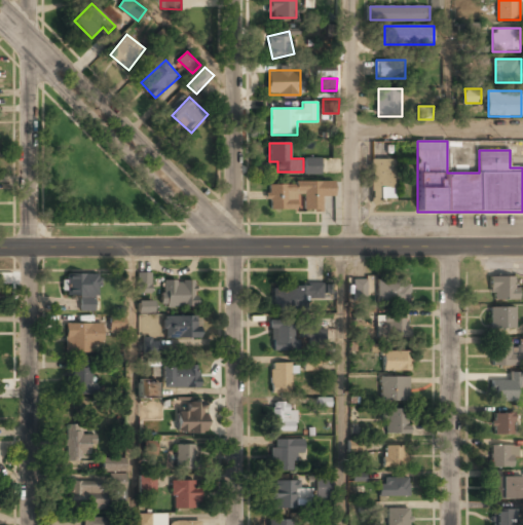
[(322,158),(306,158),(306,174),(322,174),(322,158)]
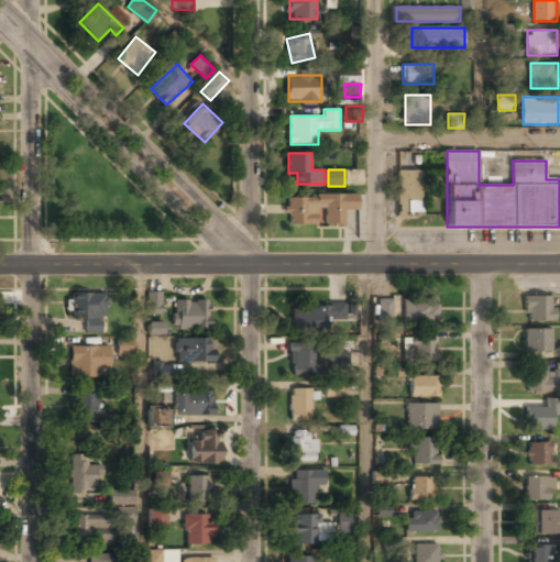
[(398,171),(398,216),(424,216),(424,171),(398,171)]
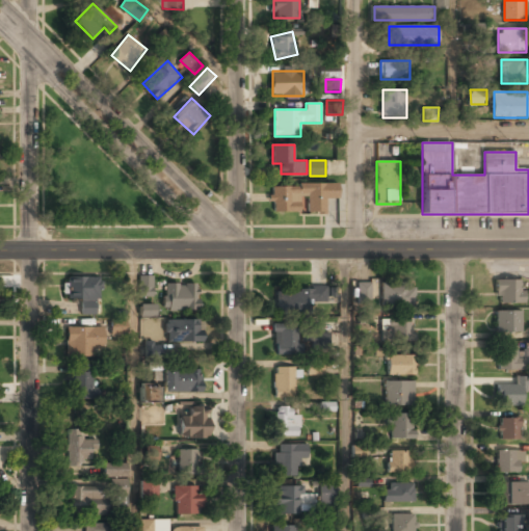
[(339,183),(273,184),(273,212),(301,212),(301,197),(309,197),(309,212),(326,212),(326,197),(339,197),(339,183)]
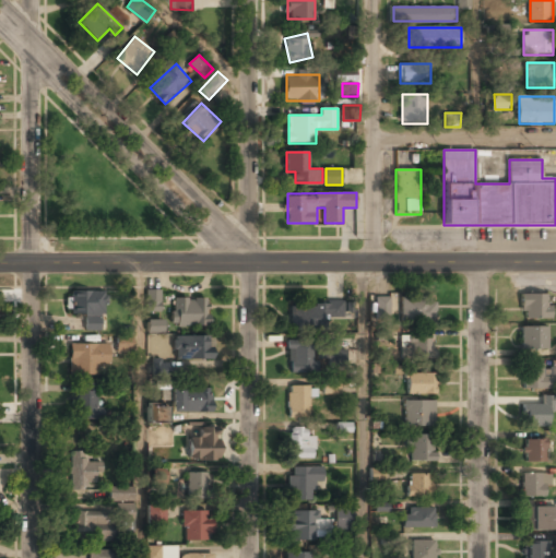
[(163,311),(163,288),(149,288),(149,311),(163,311)]
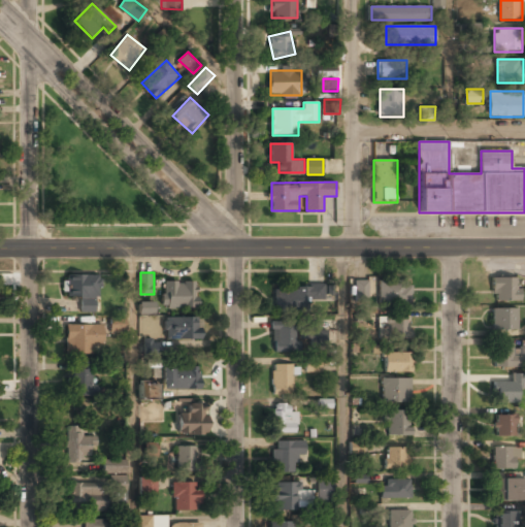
[(83,296),(83,310),(100,310),(100,274),(65,274),(65,296),(83,296)]
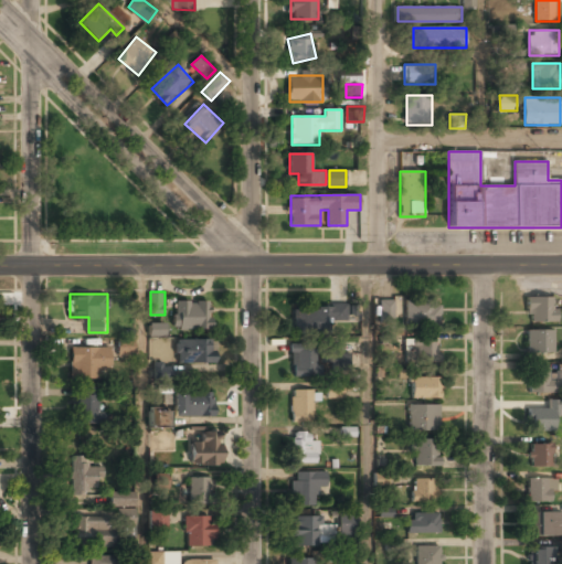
[(559,320),(559,296),(529,296),(529,320),(559,320)]
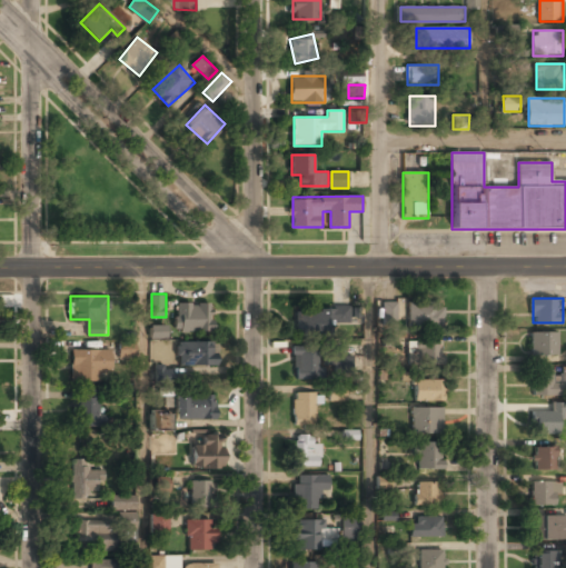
[(215,302),(177,302),(177,330),(215,330),(215,302)]
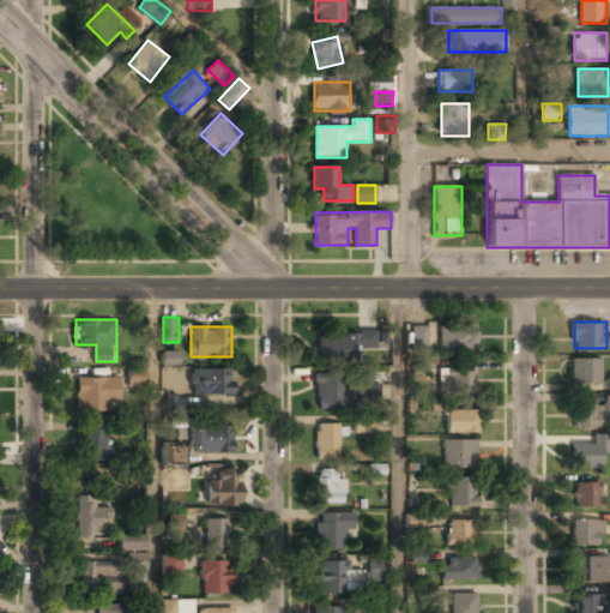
[(414,348),(428,348),(428,326),(414,326),(414,348)]
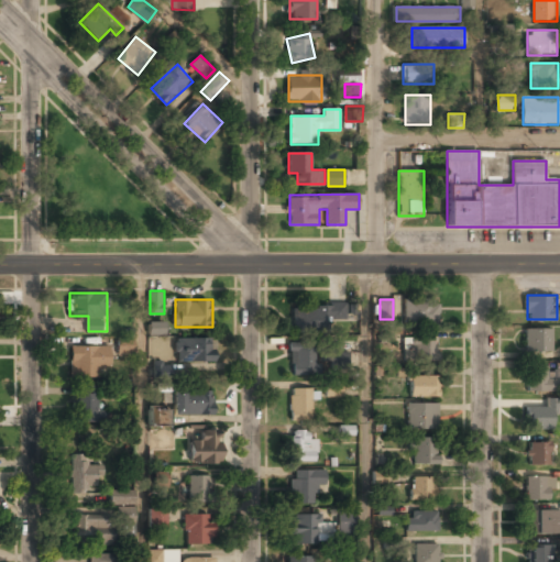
[(440,301),(406,301),(406,322),(440,322),(440,301)]
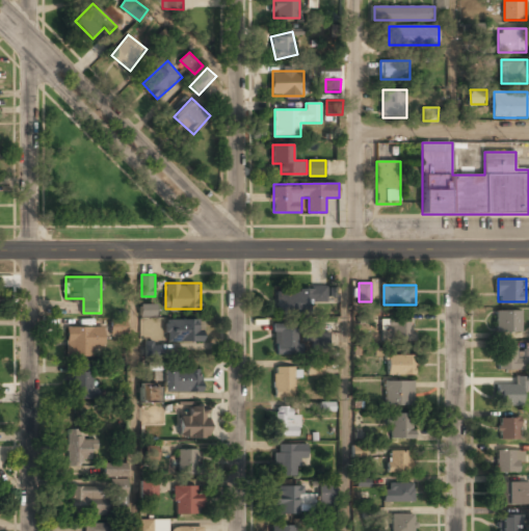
[(278,288),(278,312),(312,312),(312,301),(329,301),(329,288),(278,288)]
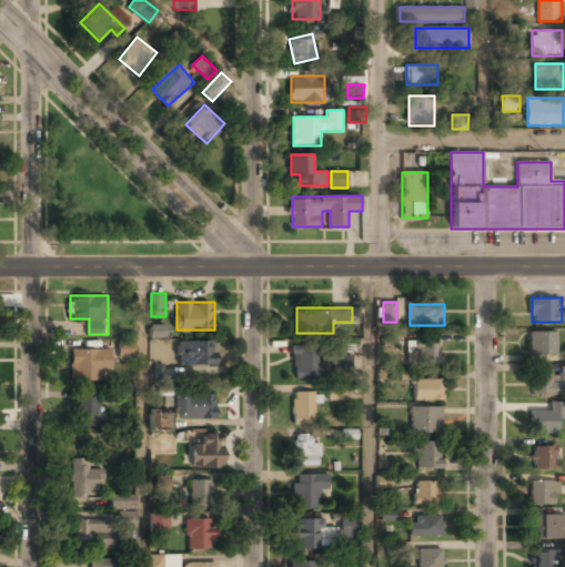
[(168,324),(152,324),(151,336),(168,337),(168,324)]
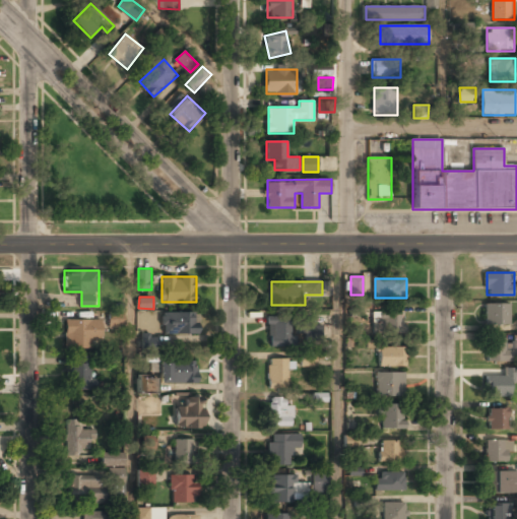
[(364,316),(366,304),(350,301),(348,313),(364,316)]
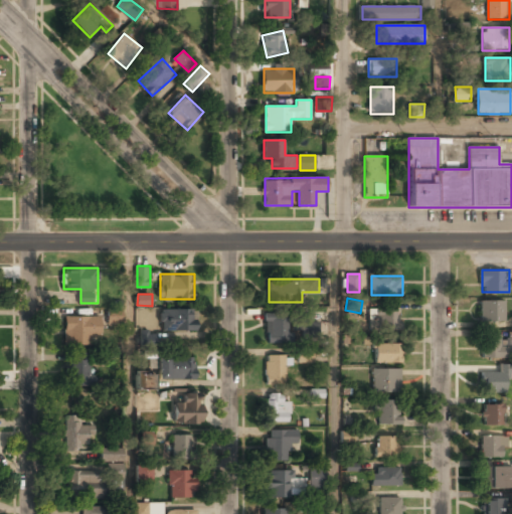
[(482,321),(506,321),(506,300),(482,300),(482,321)]
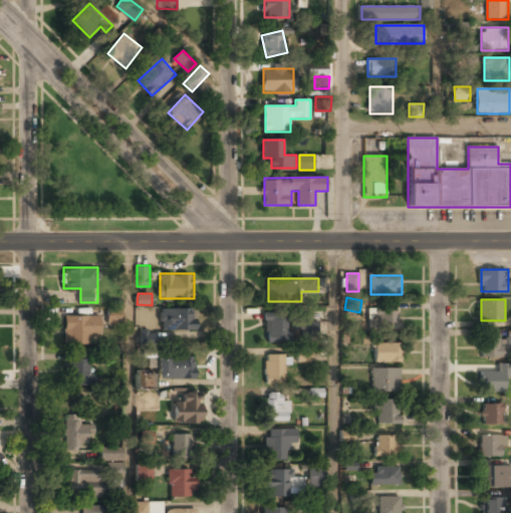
[(123,307),(108,307),(109,323),(123,322),(123,307)]
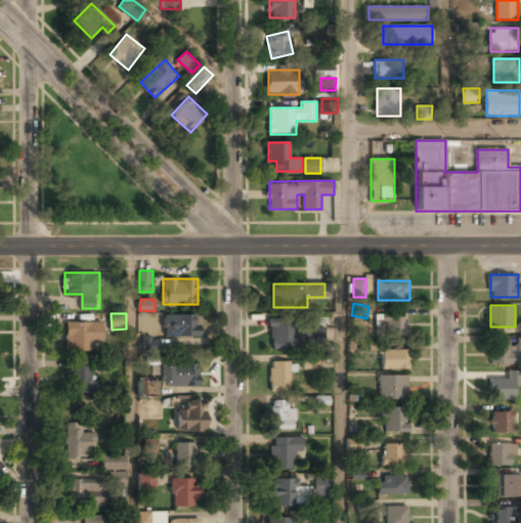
[(165,313),(165,335),(201,335),(201,313),(165,313)]
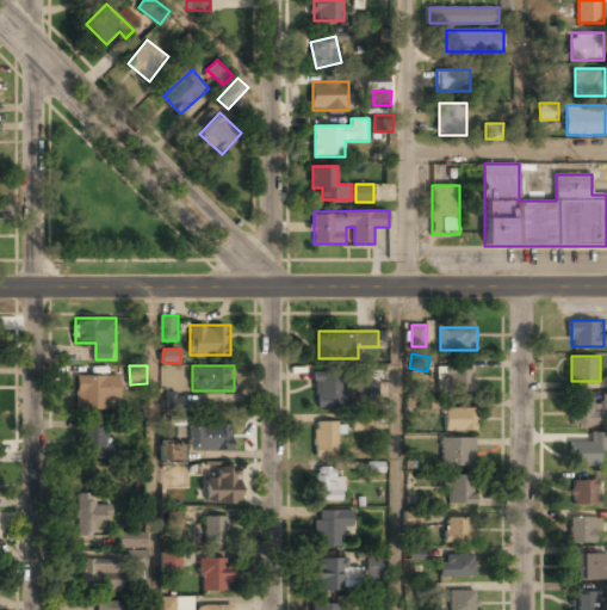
[(440,390),(476,390),(476,365),(440,365),(440,390)]
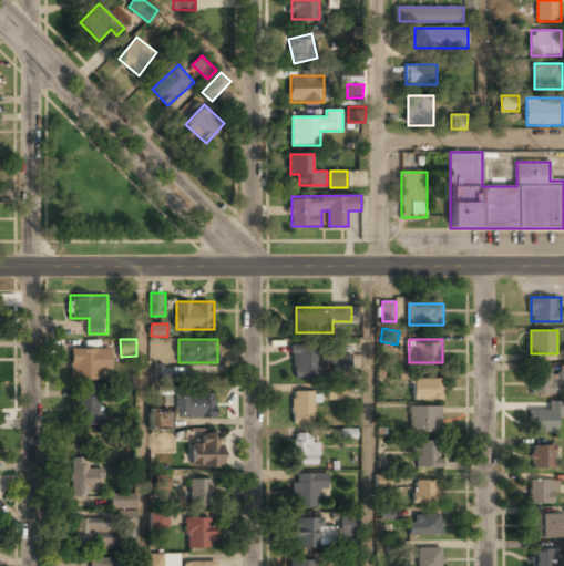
[(318,345),(294,345),(294,378),(318,378),(318,345)]
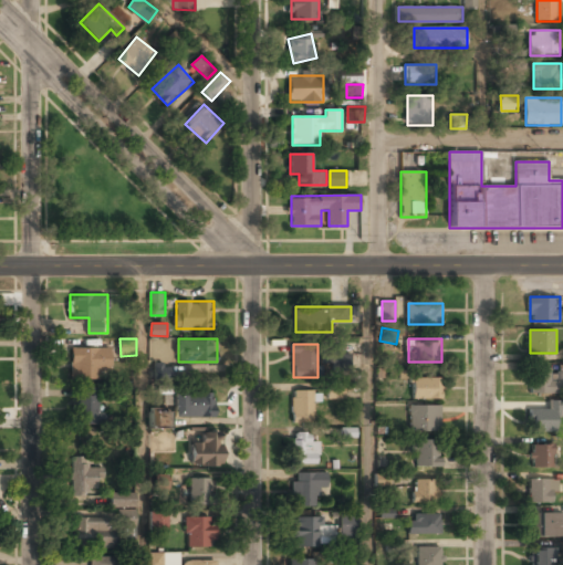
[(72,347),(72,380),(102,380),(102,372),(113,372),(113,347),(72,347)]
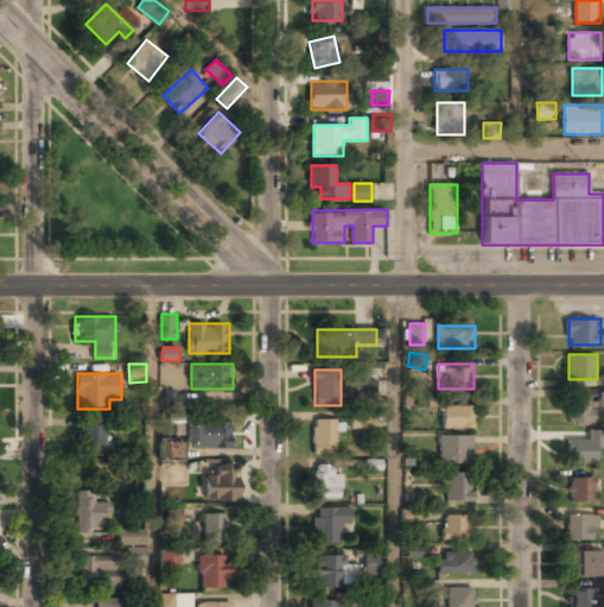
[(379,379),(364,379),(364,373),(356,373),(356,397),(379,397),(379,379)]
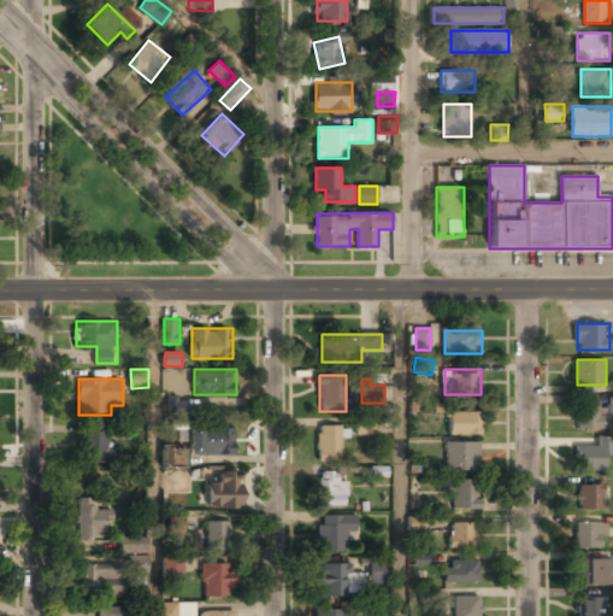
[(612,403),(579,403),(579,426),(612,426),(612,403)]
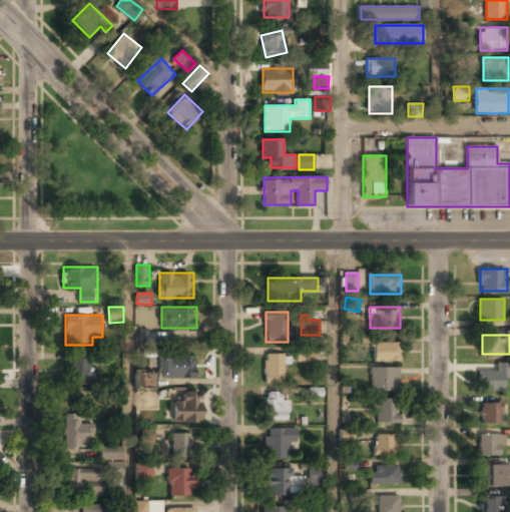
[(401,341),(375,341),(375,361),(401,361),(401,341)]
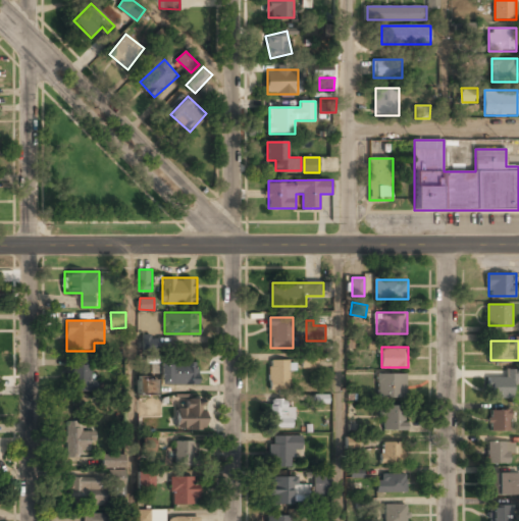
[(319,354),(304,353),(303,367),(318,367),(319,354)]
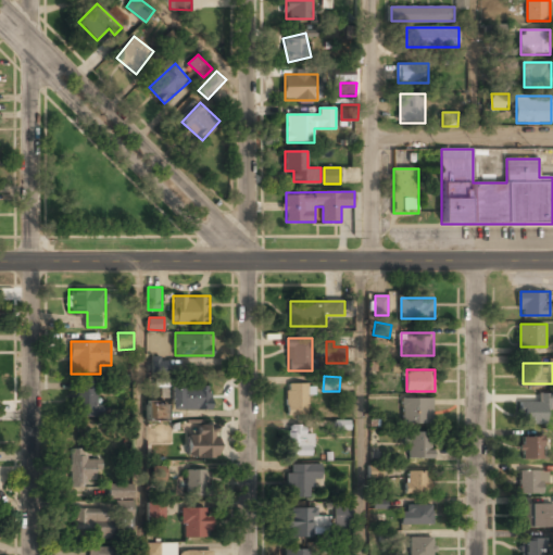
[(75,414),(100,414),(100,380),(74,381),(75,414)]
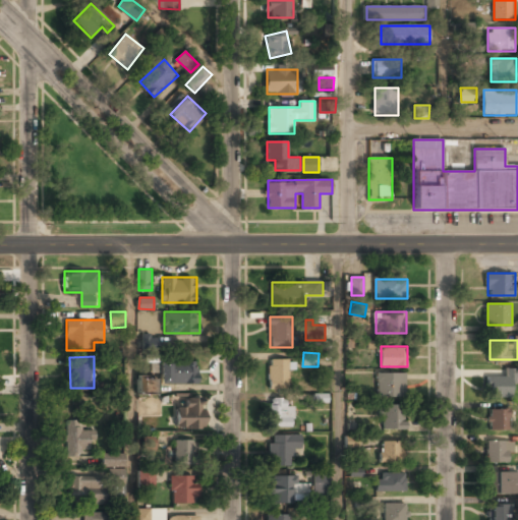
[(270,359),(270,389),(289,389),(289,359),(270,359)]
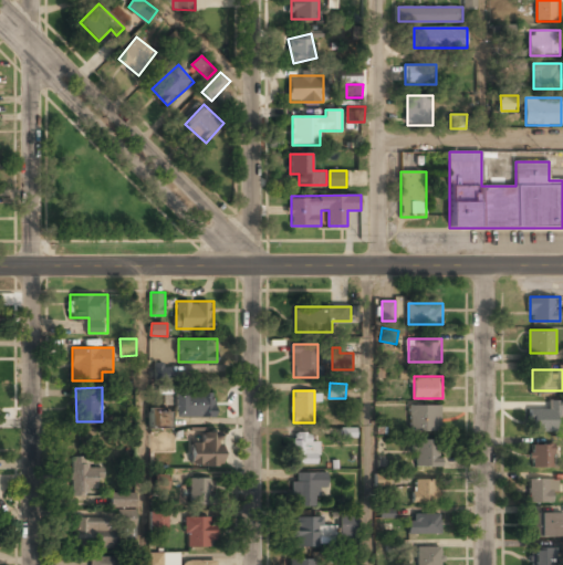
[(176,416),(217,416),(217,393),(176,393),(176,416)]
